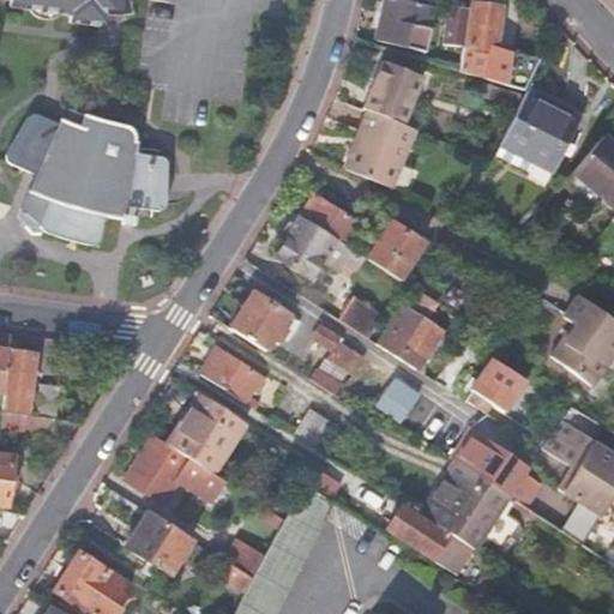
[(59,13),(60,13),(71,16),(70,23),(94,26),(103,28),(104,18),(104,16),(121,17),(132,14),(128,0),(10,0),(10,6),(28,10),(43,11),(59,13)]
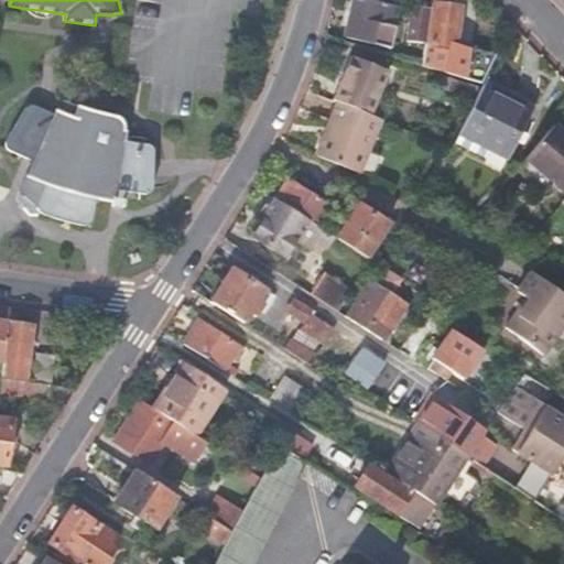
[(370,0),(356,0),(346,36),(373,43),(391,47),(397,26),(394,25),(399,7),(383,3),(370,0)]
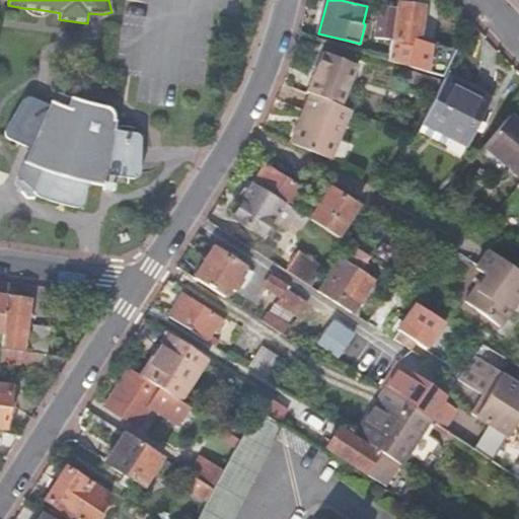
[(391,51),(389,59),(444,75),(457,48),(418,41),(424,6),(400,3),(394,40),(392,40),(391,51)]
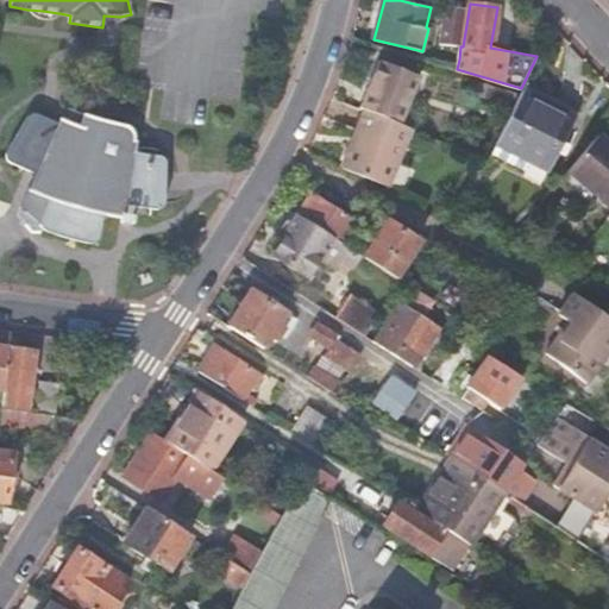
[(466,10),(445,6),(438,56),(459,60),(460,46),(466,10)]
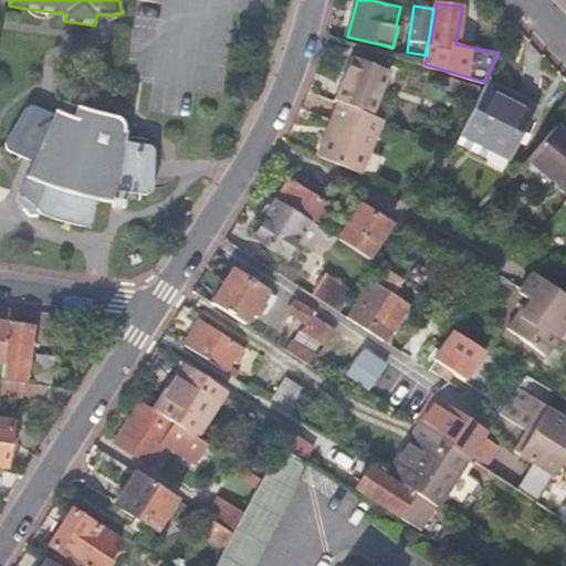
[(334,100),(339,102),(371,115),(390,71),(353,55),(334,100)]
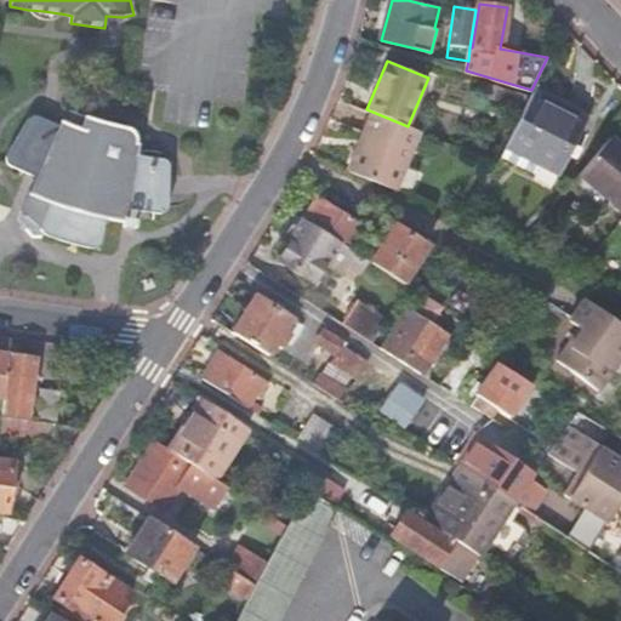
[(513,104),(516,96),(518,90),(491,81),(486,96),(513,104)]
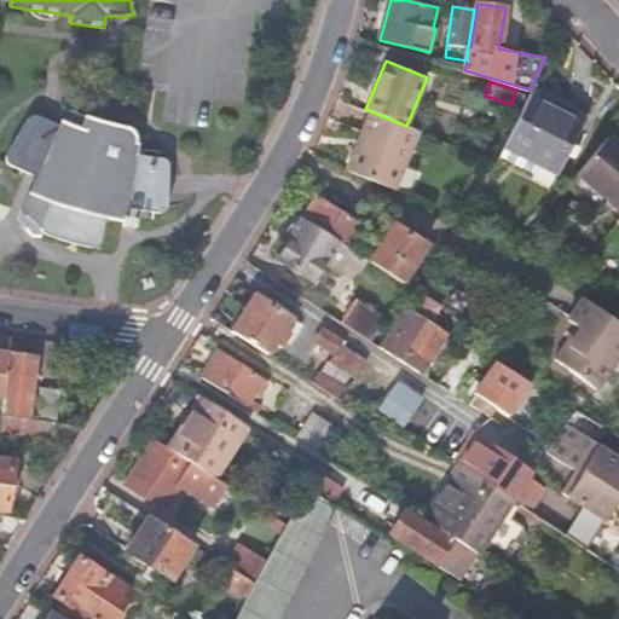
[(532,90),(530,94),(533,96),(579,115),(583,106),(534,85),(532,90)]
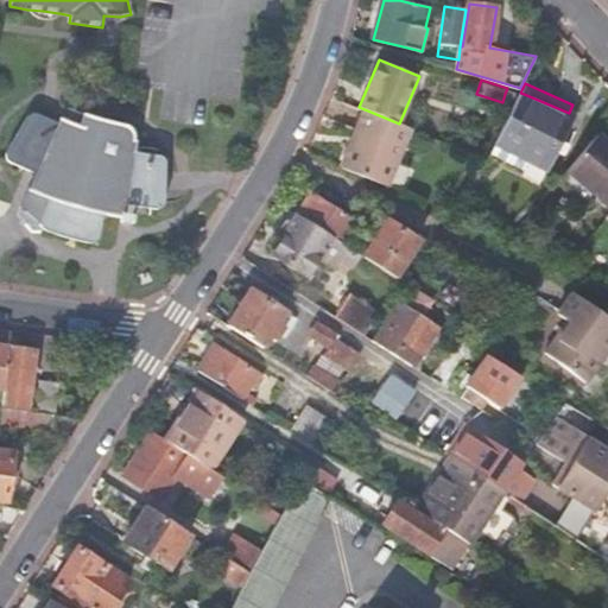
[(569,113),(524,94),(491,154),(537,176),(546,165),(569,113)]
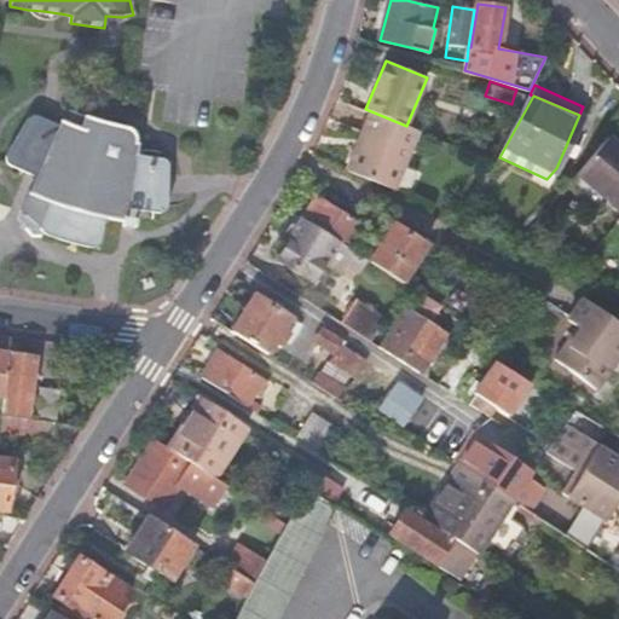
[(371,111),(347,169),(352,172),(393,190),(417,131),(406,126),(371,111)]
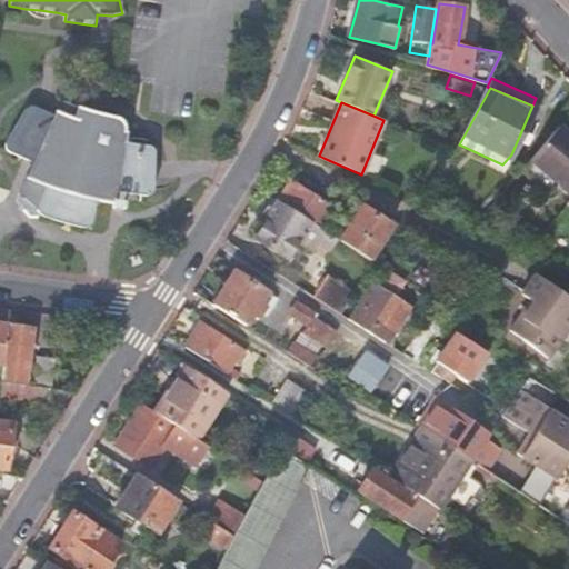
[(0,142),(0,158),(20,161),(18,178),(15,178),(13,182),(38,185),(36,206),(36,208),(36,210),(36,212),(38,213),(41,216),(47,219),(55,220),(73,225),(79,226),(82,227),(85,227),(87,226),(89,225),(90,221),(91,216),(92,202),(109,203),(109,209),(120,210),(122,200),(137,201),(138,195),(147,195),(150,193),(152,190),(157,153),(155,149),(152,146),(148,143),(126,142),(128,122),(127,119),(125,118),(96,111),(81,105),(79,118),(60,110),(59,113),(62,115),(61,117),(56,116),(43,109),(40,108),(36,108),(32,108),(29,109),(26,110),(22,113),(19,116),(0,142)]
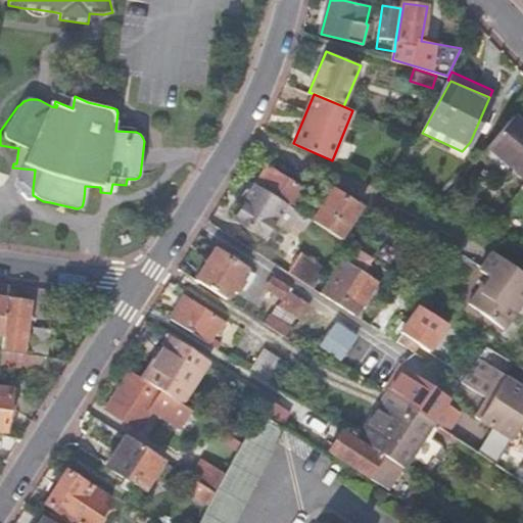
[(511,172),(522,182),(522,181),(522,117),(516,112),(484,149),(511,172)]
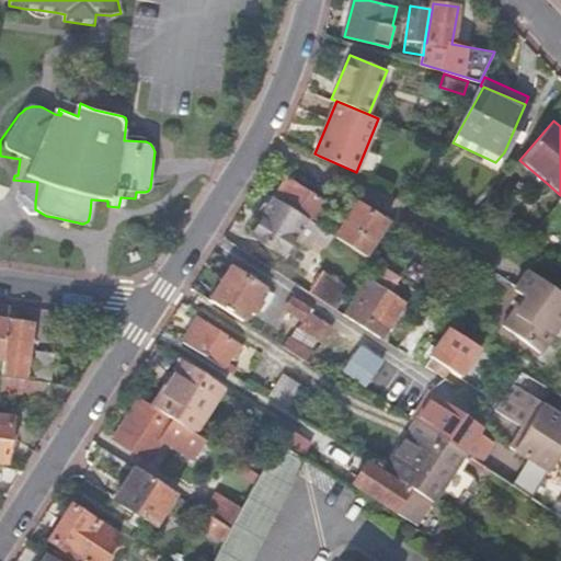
[(519,160),(516,163),(546,187),(548,184),(519,160)]
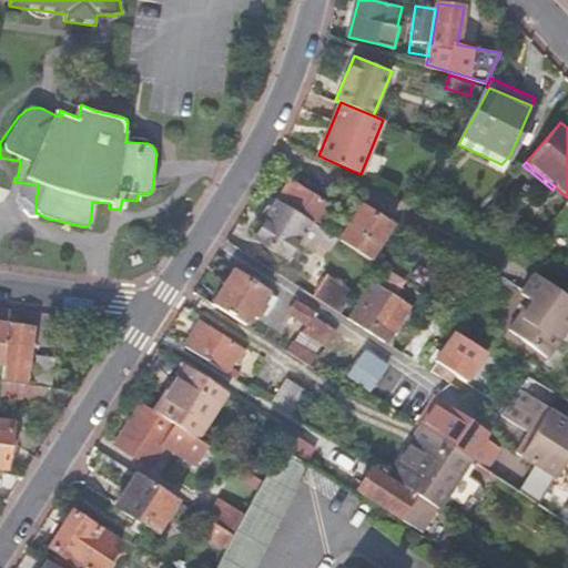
[(279,171),(265,192),(277,200),(279,198),(294,206),(292,210),(334,237),(368,259),(391,224),(382,217),(385,212),(378,209),(375,213),(362,204),(343,233),(332,225),(341,211),(279,171)]
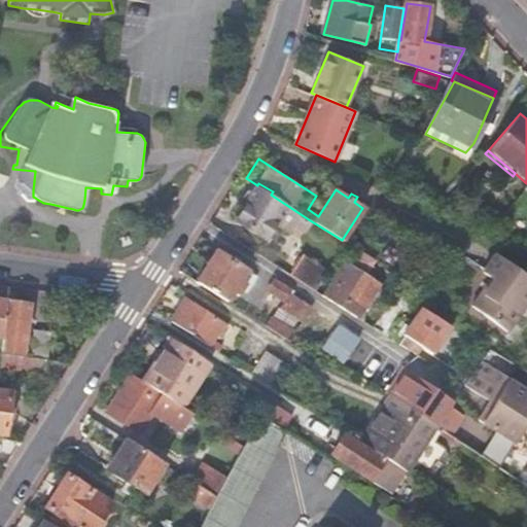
[(304,231),(310,220),(271,195),(273,191),(258,183),(257,185),(236,219),(265,238),(280,215),(304,231)]
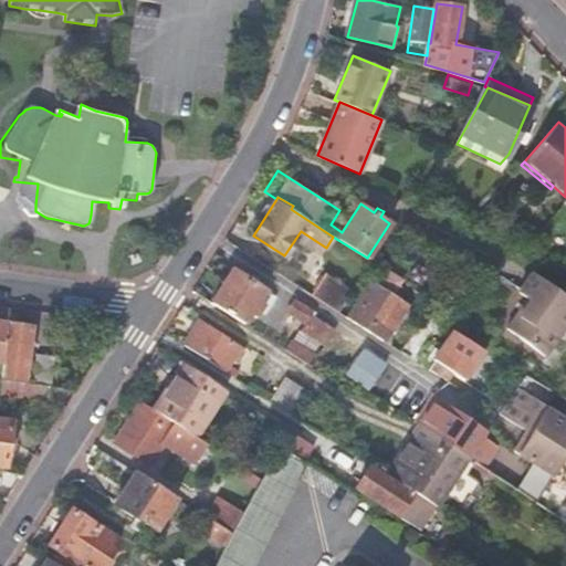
[(233,269),(211,302),(244,323),(251,313),(257,316),(261,310),(254,306),(266,290),(233,269)]
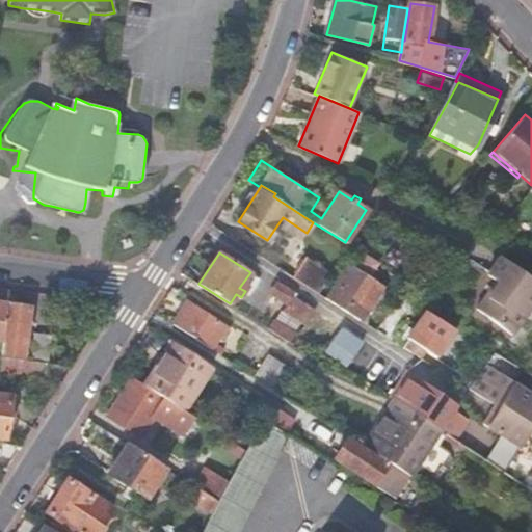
[(497,281),(477,307),(514,336),(531,312),(531,274),(504,254),(488,273),(497,281)]
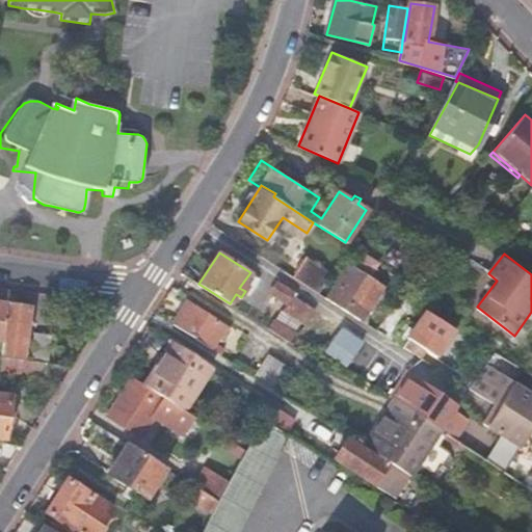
[(306,256),(292,275),(318,292),(331,271),(306,256)]
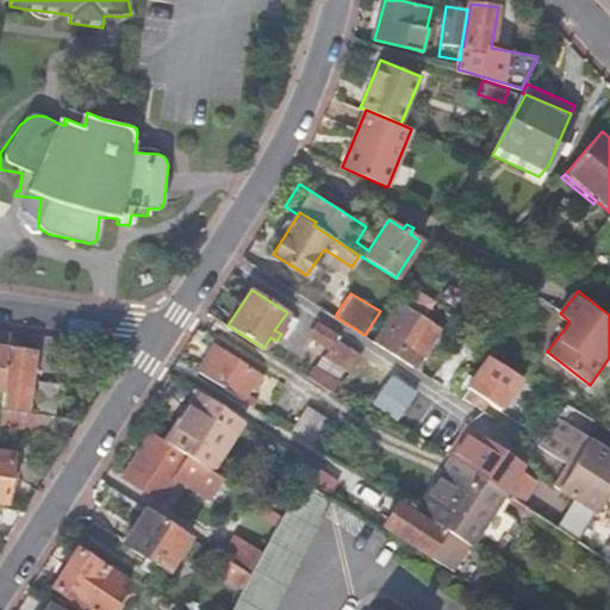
[(398,299),(372,340),(412,366),(437,323),(398,299)]
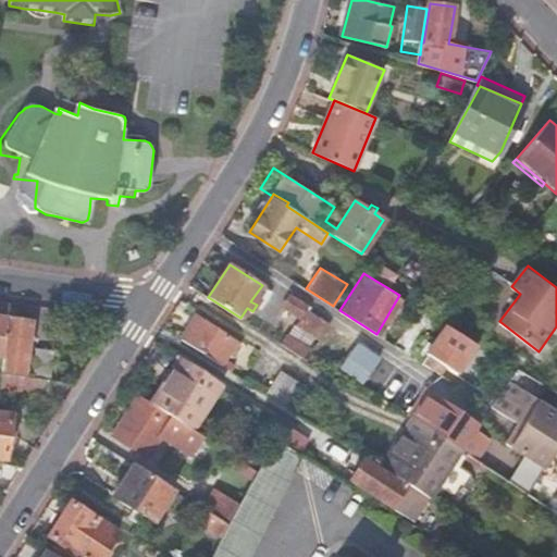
[(291,294),(283,305),(301,318),(297,325),(319,339),(330,323),(308,308),(309,306),(291,294)]
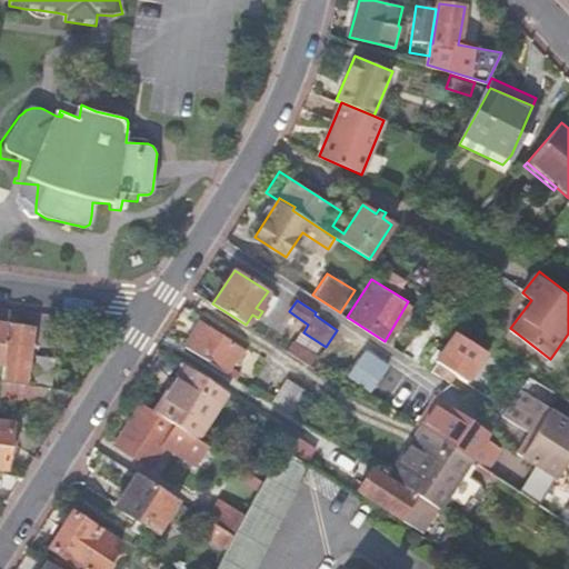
[(437,319),(428,313),(418,328),(428,333),(437,319)]
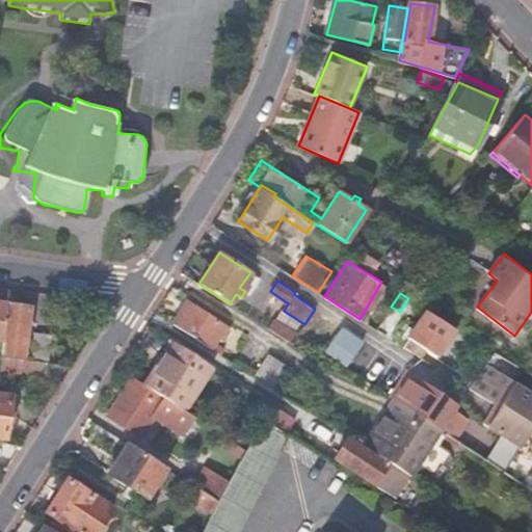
[(186,300),(171,323),(219,354),(222,349),(212,343),(215,338),(220,341),(224,334),(220,330),(223,324),(186,300)]
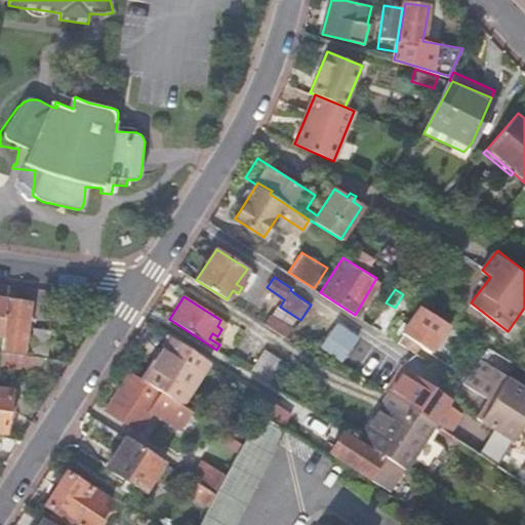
[(30,304),(8,300),(3,335),(1,349),(23,352),(30,304)]
